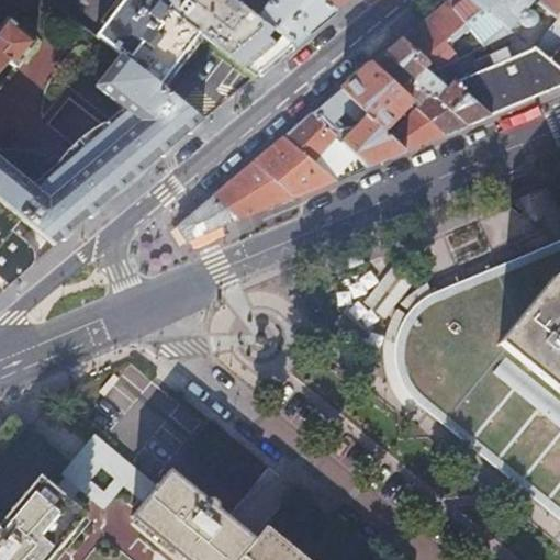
[(0,0),(0,69),(10,58),(18,64),(37,38),(8,15),(0,24),(0,0)]
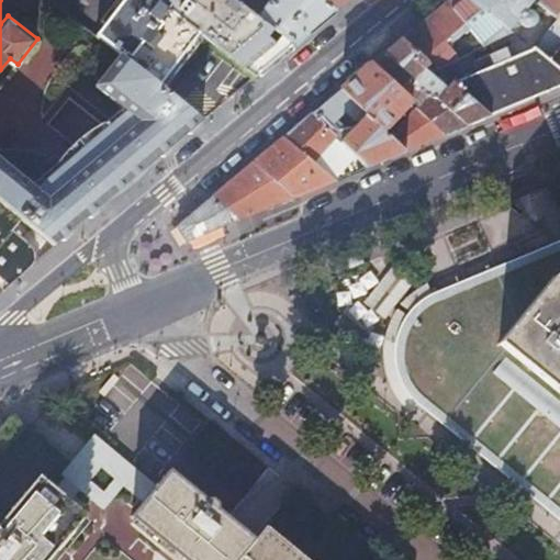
[(126,0),(116,13),(100,33),(123,52),(125,54),(127,55),(146,69),(163,82),(179,63),(203,33),(193,25),(188,21),(169,7),(174,0),(126,0)]
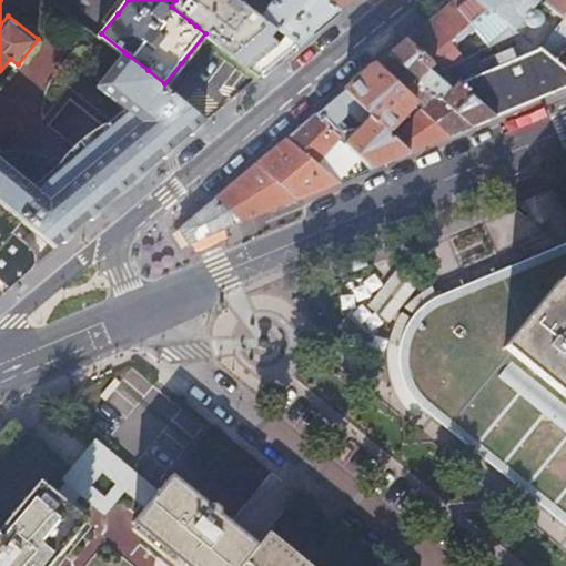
[(206,1),(204,0),(175,0),(171,7),(190,21),(195,14),(206,1)]
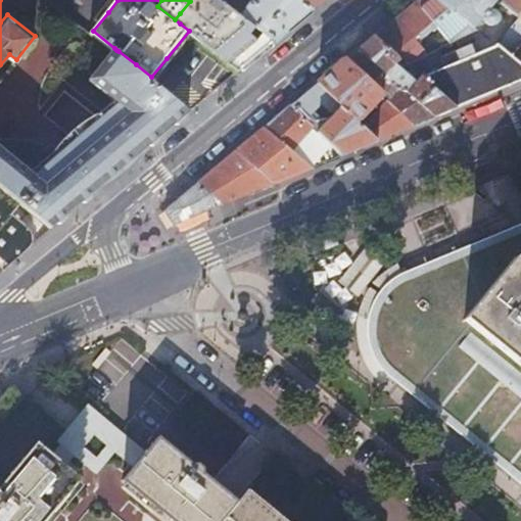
[(290,25),(312,6),(304,0),(249,0),(240,12),(274,38),(290,25)]
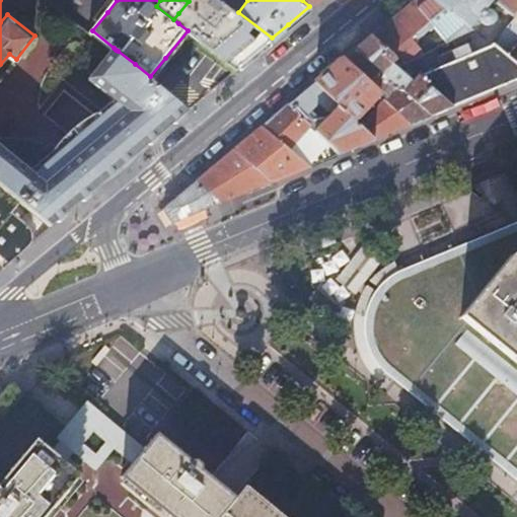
[(372,33),(404,61),(416,57),(423,54),(413,43),(432,27),(445,43),(463,33),(474,27),(471,24),(441,0),(412,0),(401,8),(372,33)]
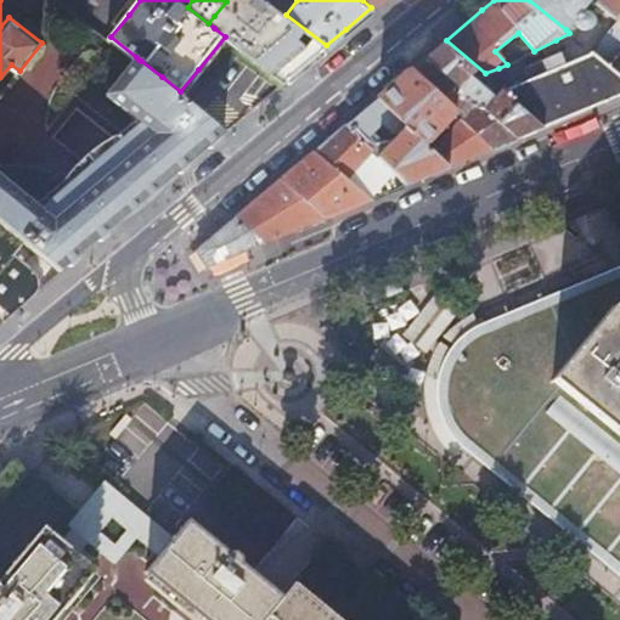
[(529,0),(565,29),(575,18),(590,31),(595,24),(591,21),(591,20),(591,18),(592,17),(592,16),(591,15),(591,13),(590,12),(589,11),(587,11),(586,10),(585,10),(584,10),(582,11),(591,0),(529,0)]
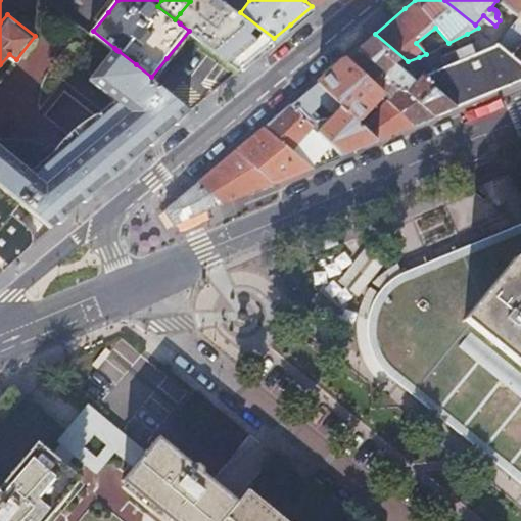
[(503,0),(519,13),(520,11),(520,0),(503,0)]
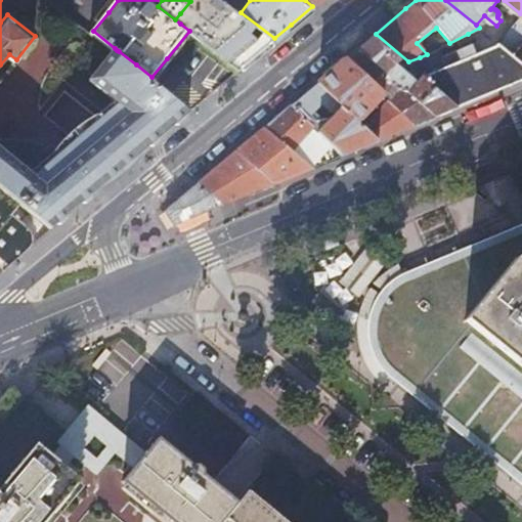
[(180,13),(175,19),(180,24),(185,17),(180,13)]
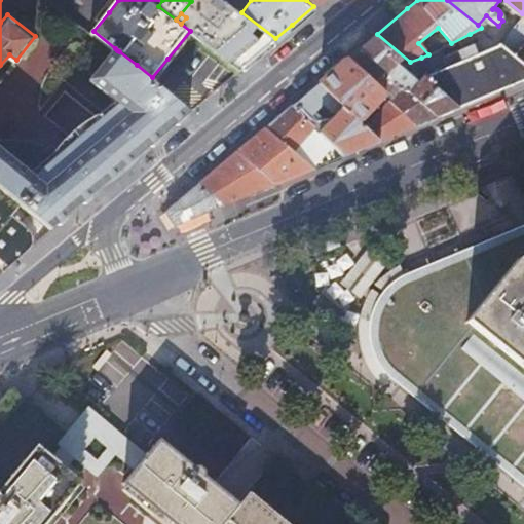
[(181,24),(190,31),(191,32),(196,26),(198,24),(188,15),(186,17),(181,24)]
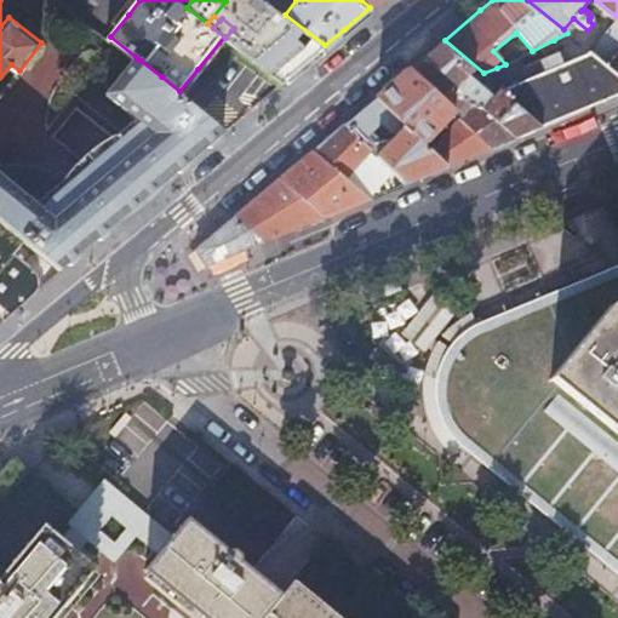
[(608,66),(617,73),(617,18),(601,39),(617,52),(617,57),(608,66)]
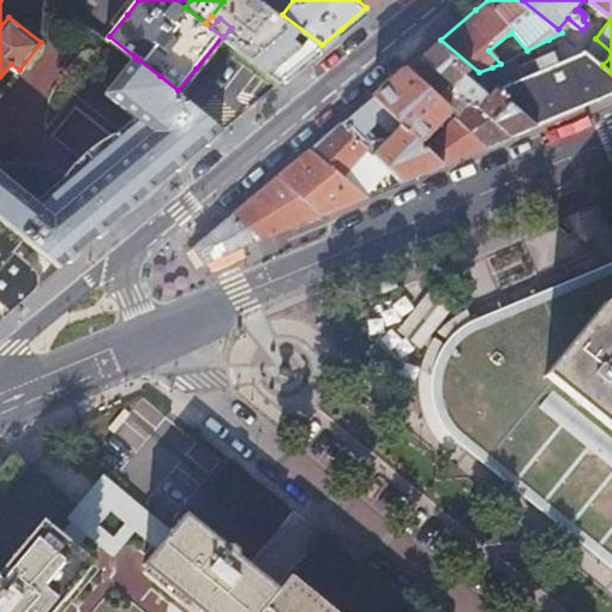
[(291,71),(301,63),(257,28),(246,42),(240,51),(280,81),(291,71)]
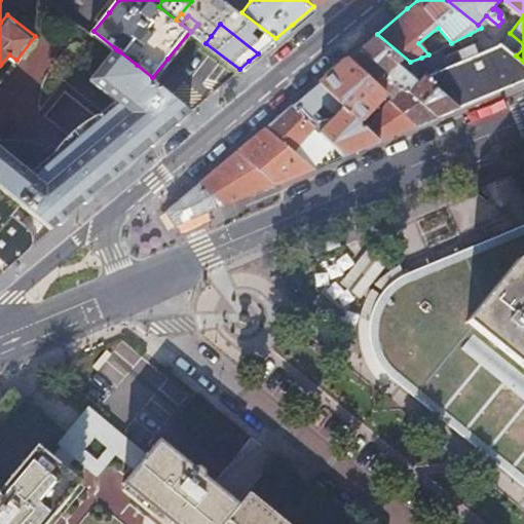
[(206,43),(211,36),(196,26),(191,32),(206,43)]
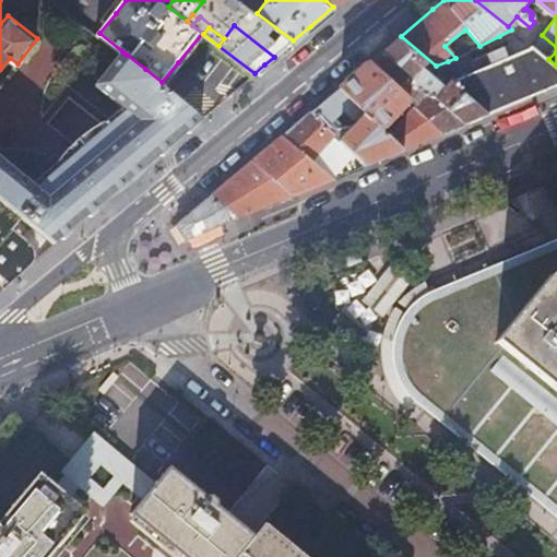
[(511,30),(499,36),(504,39),(517,33),(511,30)]
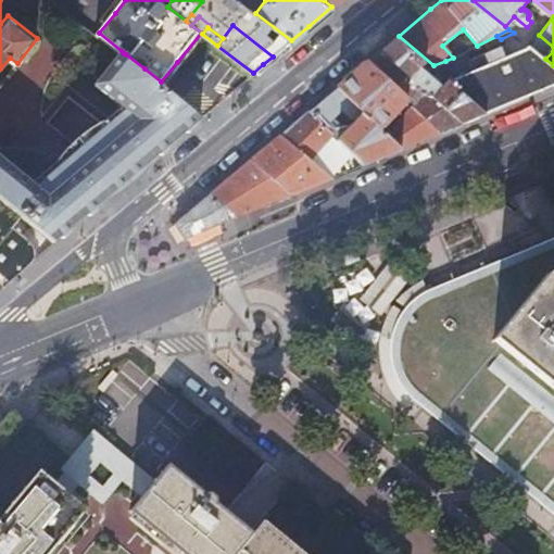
[(476,116),(487,111),(451,79),(450,78),(433,65),(399,36),(391,42),(383,49),(413,75),(436,96),(464,121),(476,116)]
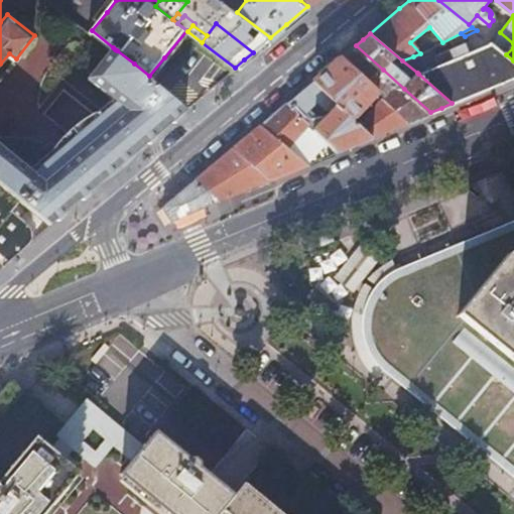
[(418,74),(452,103),(490,88),(513,77),(513,60),(506,54),(491,42),(427,69),(413,56),(402,60),(417,73),(418,74)]
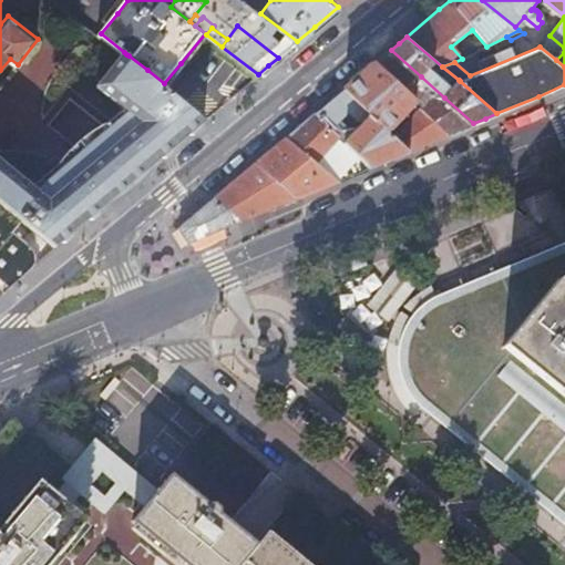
[(462,127),(473,123),(444,98),(421,76),(391,50),(383,55),(377,62),(404,86),(409,82),(428,101),(424,104),(422,106),(450,133),(462,127)]
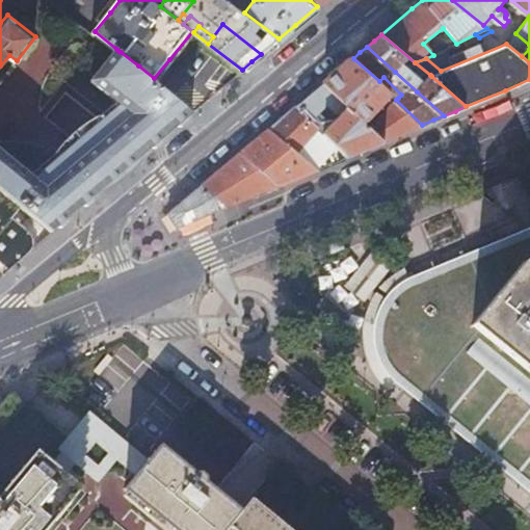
[(118,51),(116,49),(93,78),(123,102),(33,174),(0,146),(0,184),(24,205),(54,230),(77,210),(124,169),(164,135),(194,110),(154,78),(138,65),(121,52),(118,51)]
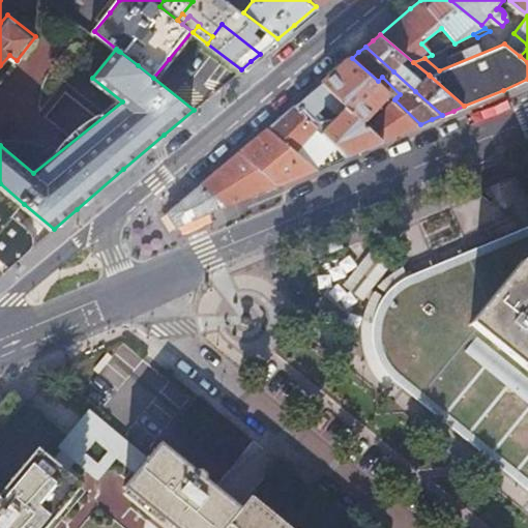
[(378,81),(352,58),(340,68),(323,82),(362,121),(391,92),(378,81)]
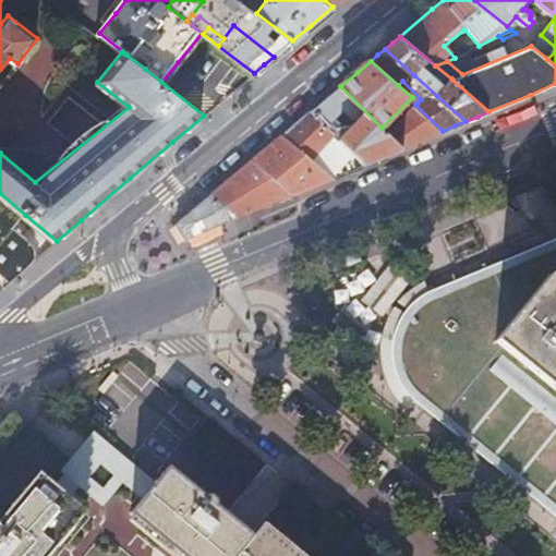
[(382,128),(340,86),(326,98),(312,110),(365,162),(385,155),(405,147),(395,137),(394,139),(387,133),(382,128)]
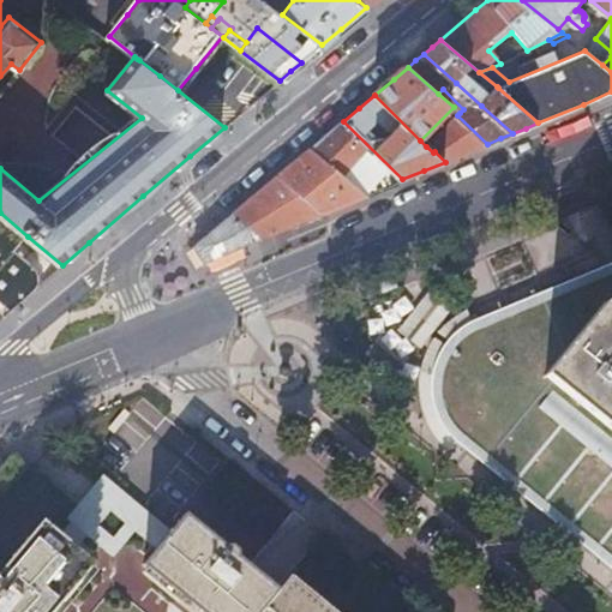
[(467,153),(487,144),(457,115),(426,147),(433,153),(435,151),(445,162),(467,153)]
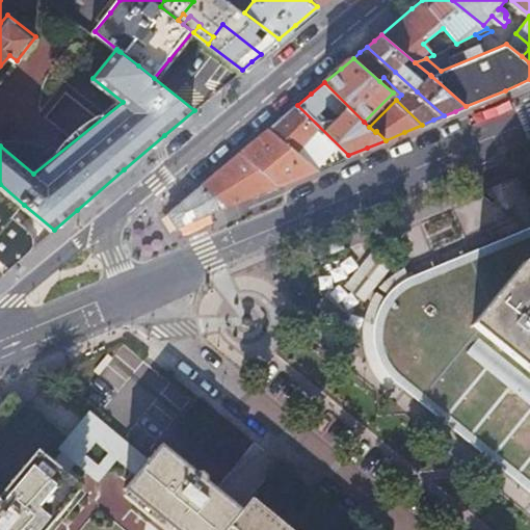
[(348,155),(297,105),(284,116),(269,128),(319,167),(334,162),(348,155)]
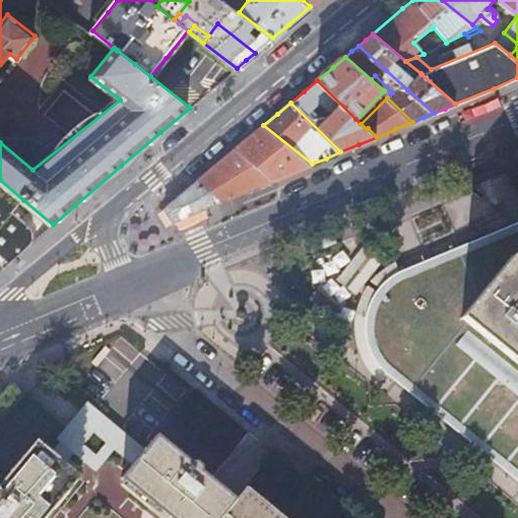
[(289,173),(312,164),(263,125),(250,136),(237,148),(274,180),(289,173)]
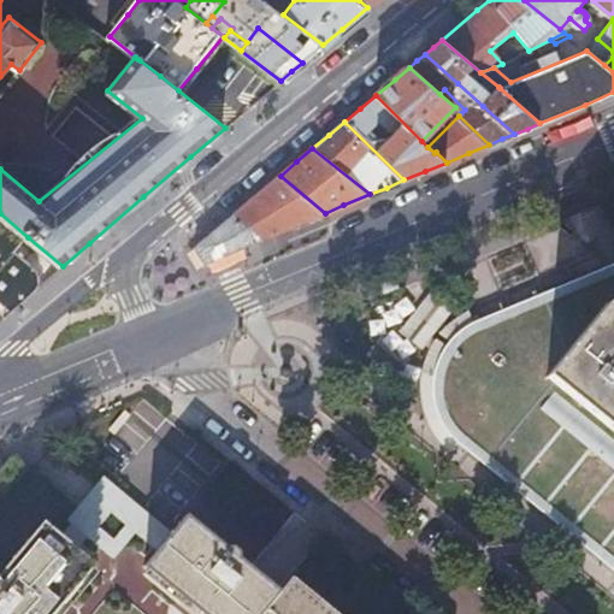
[(293,226),(325,213),(281,176),(258,194),(235,213),(264,238),(293,226)]
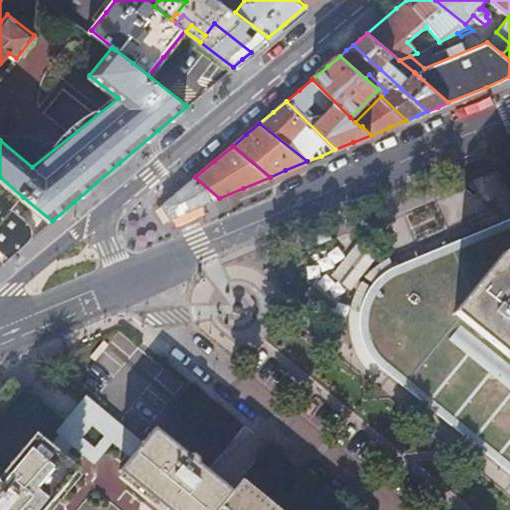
[(0,248),(10,257),(20,249),(31,239),(32,238),(32,237),(33,237),(33,236),(34,235),(34,234),(34,233),(35,232),(35,231),(35,230),(35,229),(35,228),(35,227),(34,226),(34,225),(34,224),(33,223),(33,222),(32,221),(31,220),(15,207),(23,197),(0,177),(0,248)]
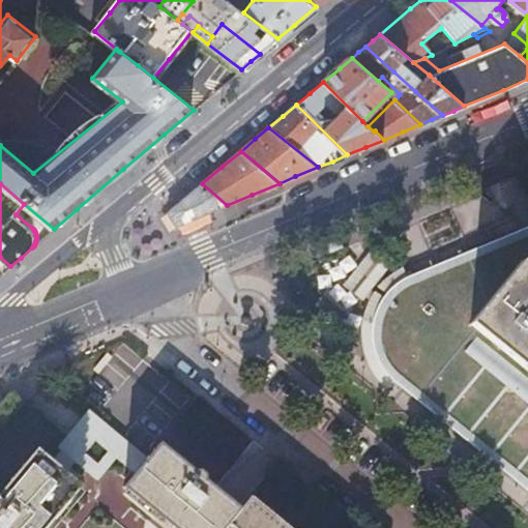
[(202,215),(227,205),(202,183),(185,198),(169,211),(178,225),(202,215)]
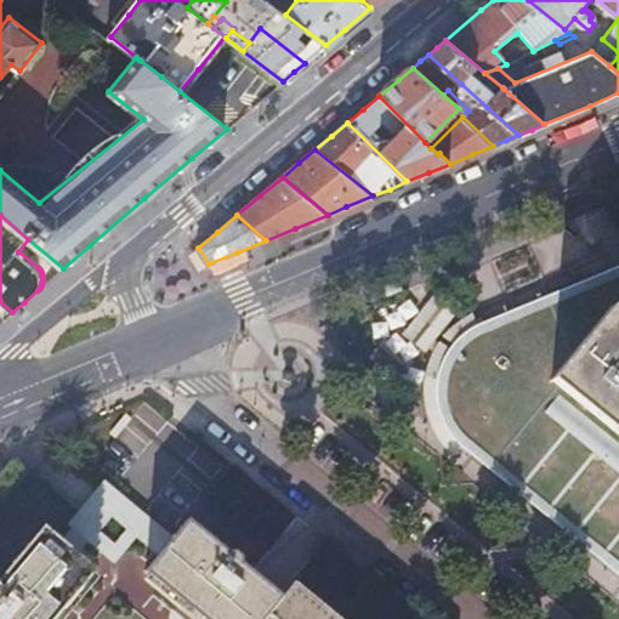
[(618,265),(609,268),(493,318),(476,324),(475,325),(464,331),(454,340),(447,348),(441,359),(437,372),(435,384),(436,396),(439,414),(447,425),(459,437),(478,454),(575,533),(618,568),(618,265)]
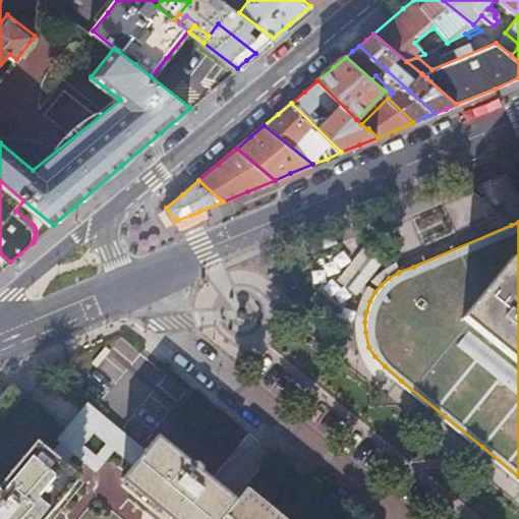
[(325,247),(340,241),(336,233),(321,239),(325,247)]
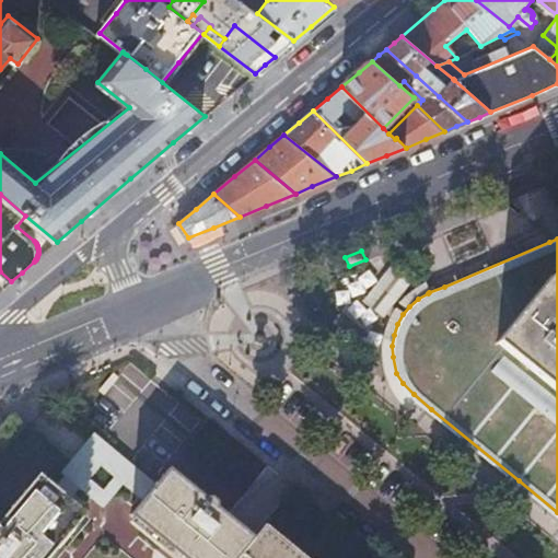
[(94,430),(61,471),(65,474),(55,485),(70,498),(80,486),(104,506),(124,481),(143,498),(144,497),(157,481),(94,430)]
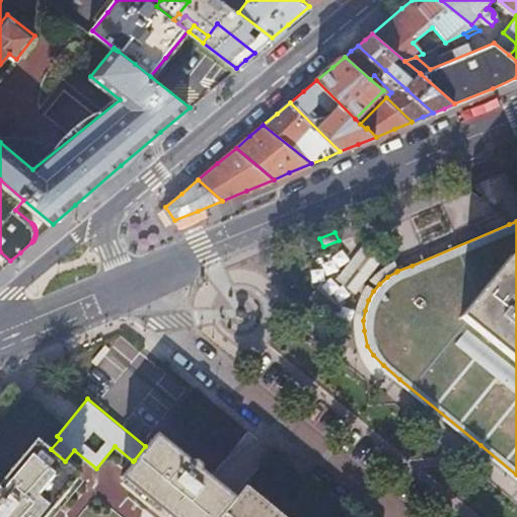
[(173,516),(218,516),(236,496),(203,467),(202,461),(197,457),(191,458),(157,432),(145,446),(134,460),(133,461),(122,474),(126,478),(171,515),(173,516)]
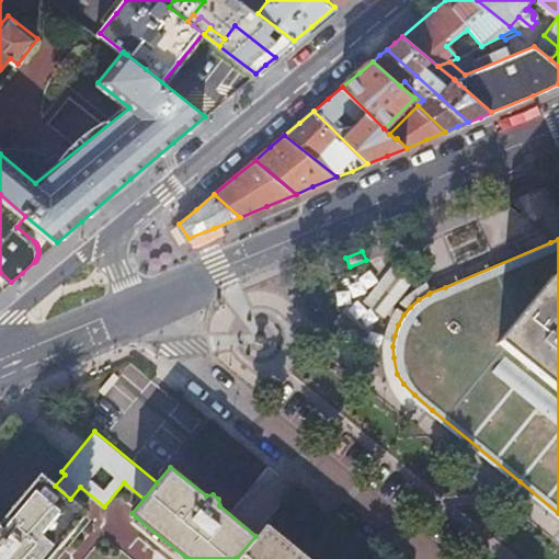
[(0,558),(47,558),(56,550),(84,515),(87,512),(75,502),(70,499),(55,486),(54,486),(41,474),(0,521),(0,558)]
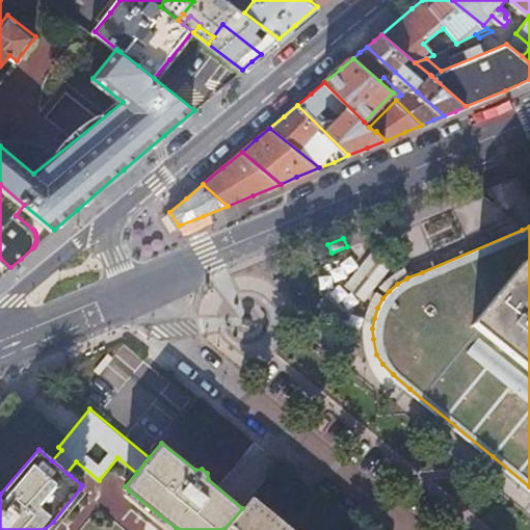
[(283,529),(263,513),(248,501),(242,508),(223,529),(283,529)]
